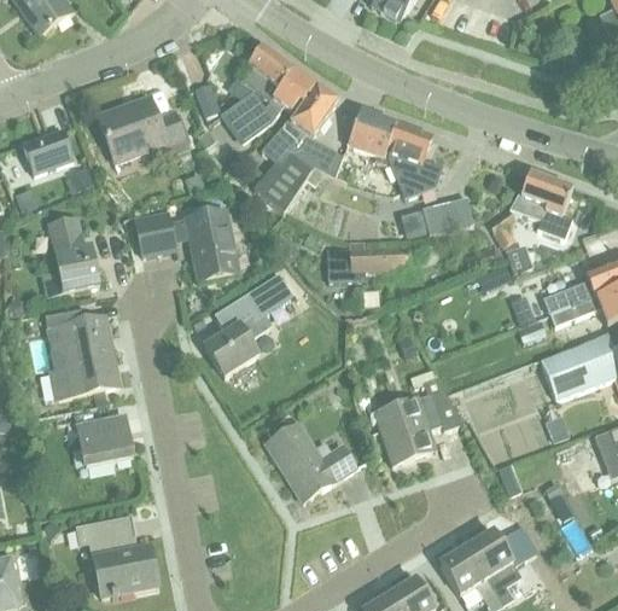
[(12,0),(38,35),(71,11),(63,0),(12,0)]
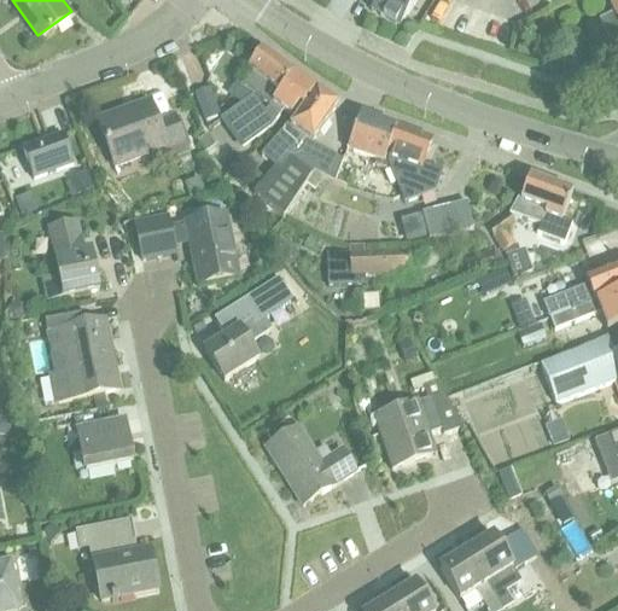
[(373,0),(372,1),(382,7),(379,11),(398,23),(412,0),(373,0)]
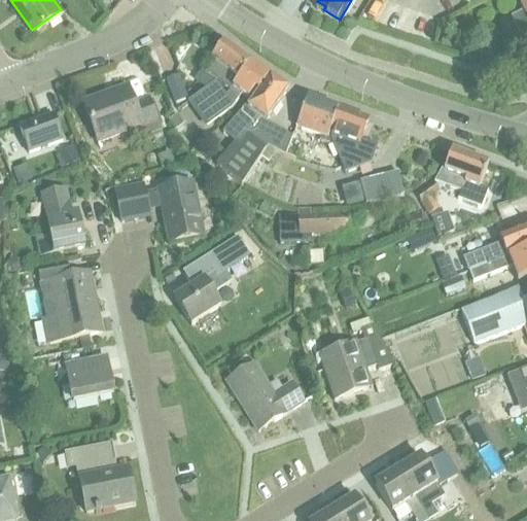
[(523,6),(510,12),(523,38),(526,36),(526,0),(520,0),(523,6)]
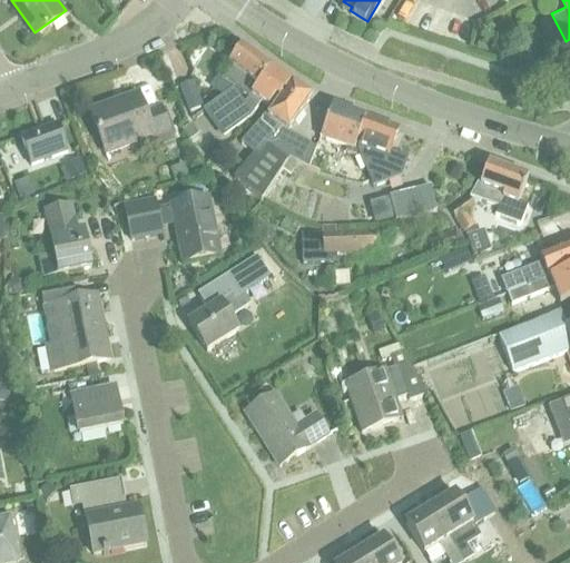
[(242,42),(219,70),(233,80),(248,92),(271,63),(242,42)]
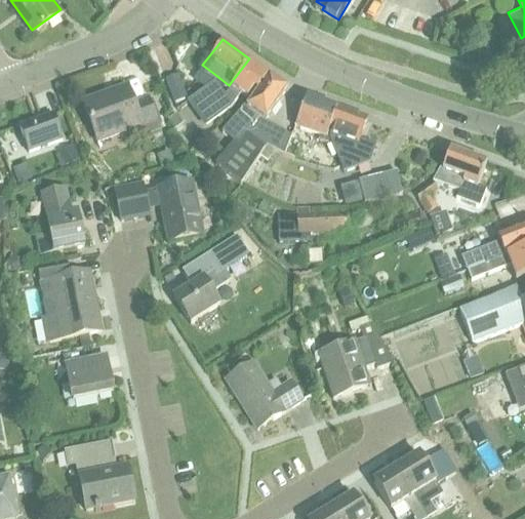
[(204,106),(196,112),(204,123),(229,105),(241,89),(247,93),(254,83),(258,84),(268,72),(253,62),(249,58),(229,85),(225,89),(204,106)]
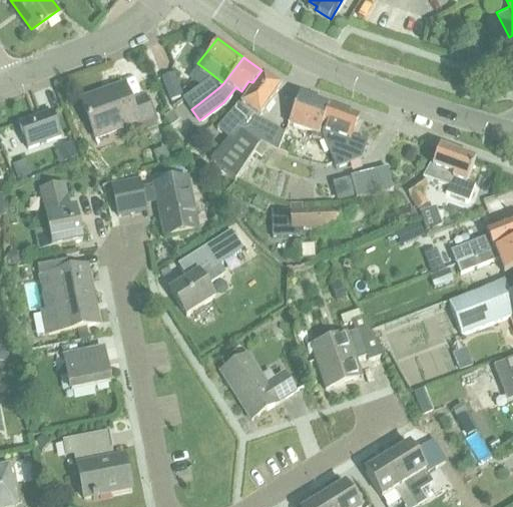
[(170,95),(181,90),(172,68),(161,73),(170,95)]
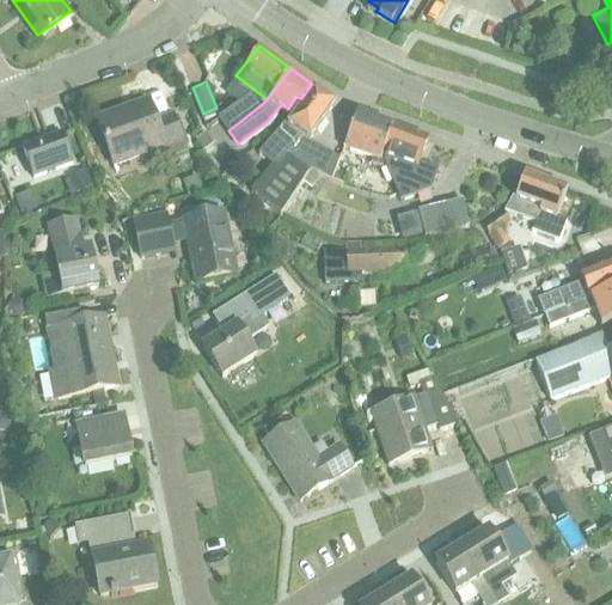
[(273,160),(252,185),(280,211),(311,165),(331,175),(340,153),(310,136),(335,99),(312,84),(301,98),(287,118),(286,117),(258,148),(273,160)]
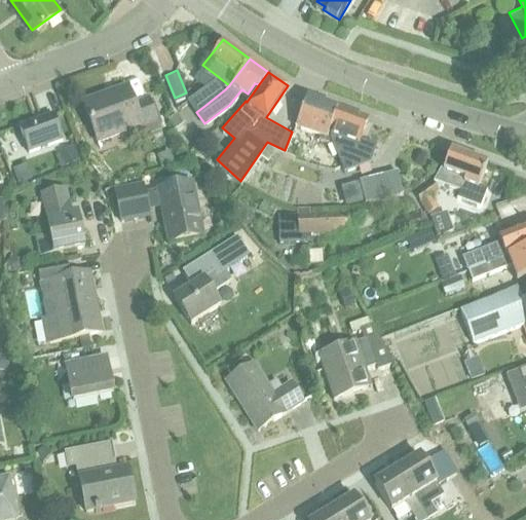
[(225,89),(215,74),(193,90),(204,106),(225,89)]
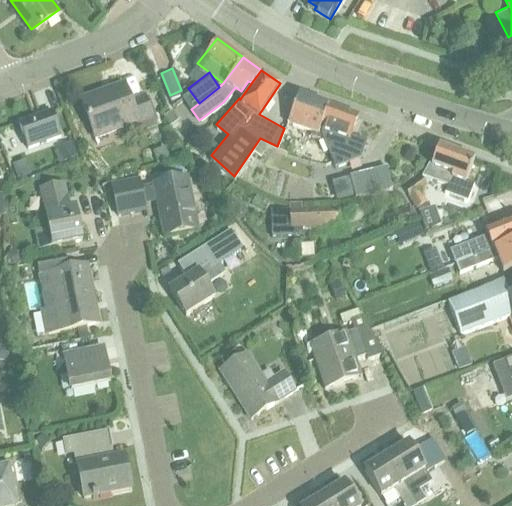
[(136,127),(154,120),(143,92),(130,97),(123,79),(108,85),(110,90),(82,101),(94,133),(133,119),(136,127)]
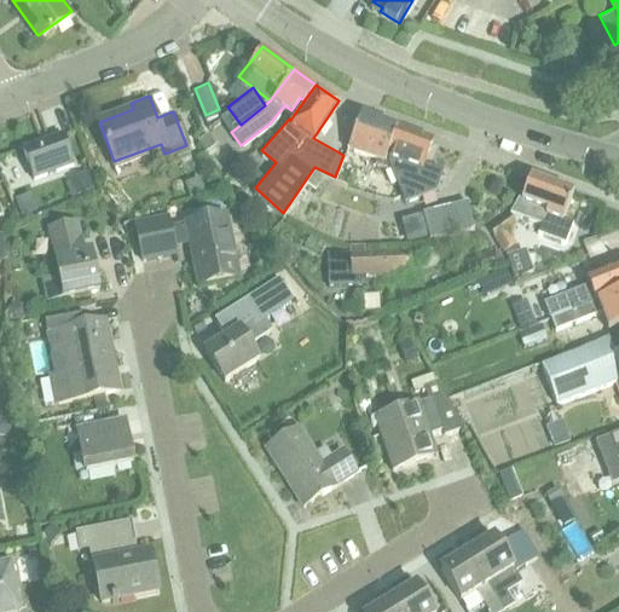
[(388,146),(397,123),(360,110),(348,144),(377,155),(375,161),(386,165),(388,160),(389,157),(387,157),(391,148),(388,146)]
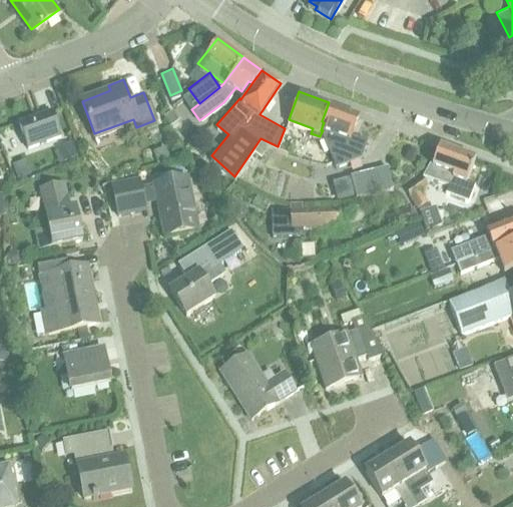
[(324,122),(321,130),(323,130),(322,132),(335,160),(336,163),(361,154),(366,137),(352,132),(359,113),(329,102),(322,121),(324,122)]
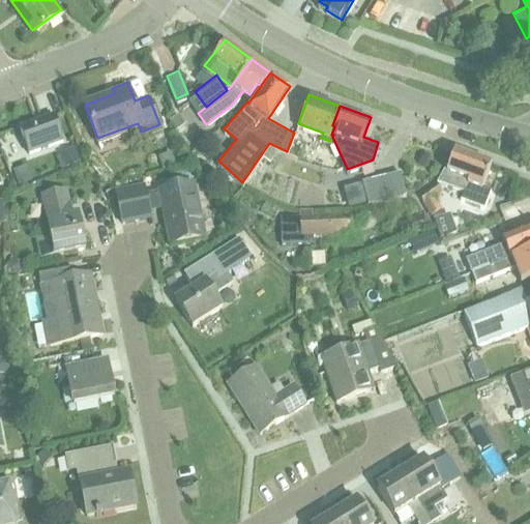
[(29,150),(62,138),(52,111),(19,123),(29,150)]
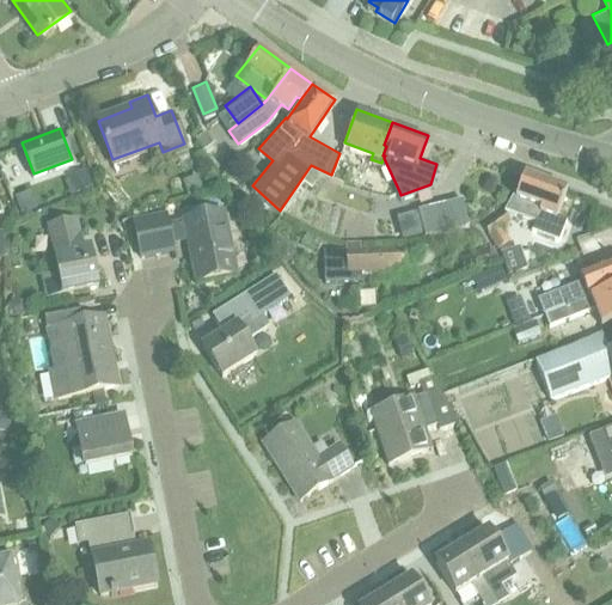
[(204,129),(194,138),(202,148),(213,141),(204,129)]
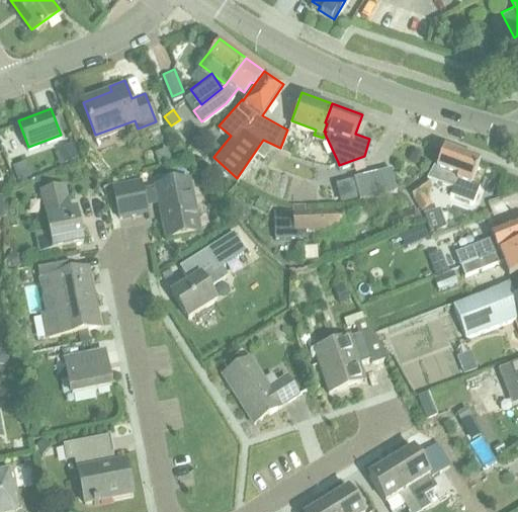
[(297,134),(287,130),(280,148),(290,153),(297,134)]
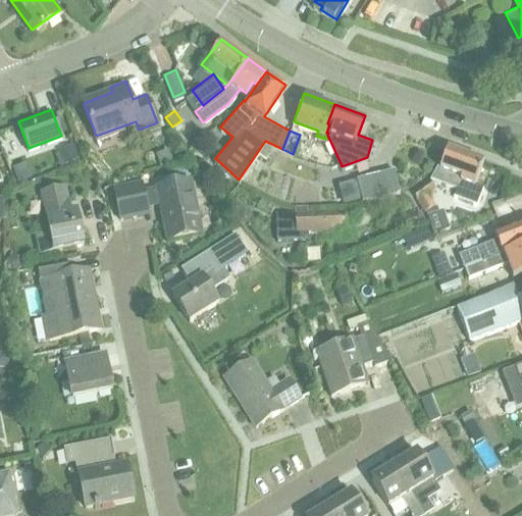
[(72,142),(58,147),(63,160),(77,155),(72,142)]
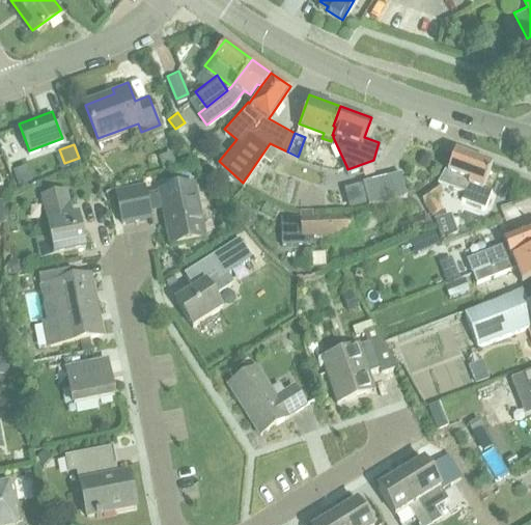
[(171,147),(158,152),(162,164),(176,159),(171,147)]
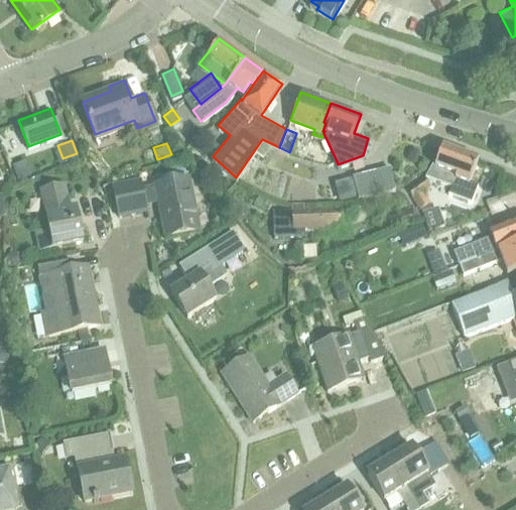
[(425,174),(408,185),(420,206),(429,200),(422,187),(430,182),(434,176),(450,182),(446,192),(470,201),(476,182),(470,180),(478,157),(442,144),(435,162),(432,161),(425,174)]
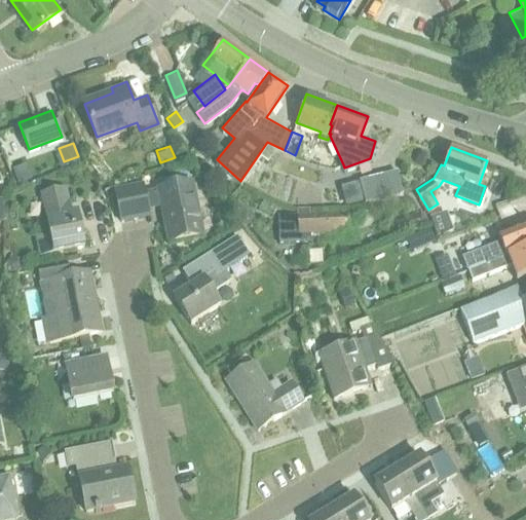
[(395,195),(403,191),(397,169),(359,179),(364,200),(395,195)]
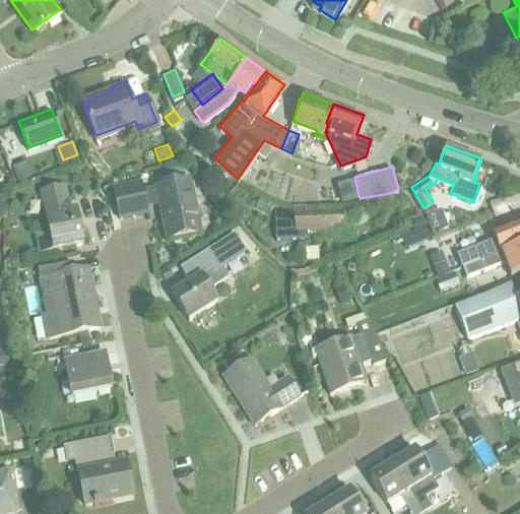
[(167,236),(200,229),(189,176),(154,183),(155,184),(141,186),(140,180),(113,185),(119,213),(146,208),(144,200),(157,197),(167,236)]
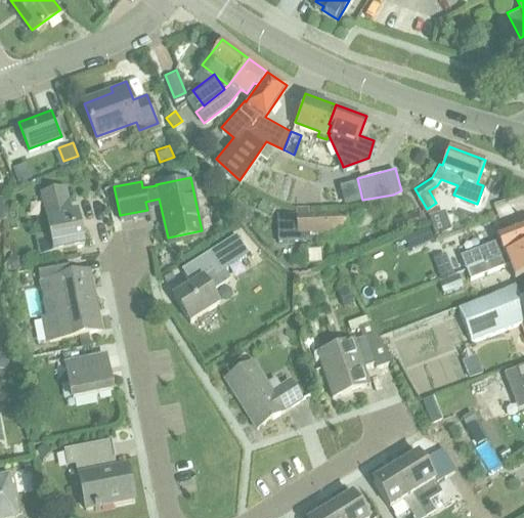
[(40,190),(48,229),(38,231),(42,249),(82,241),(75,208),(70,209),(64,185),(40,190)]
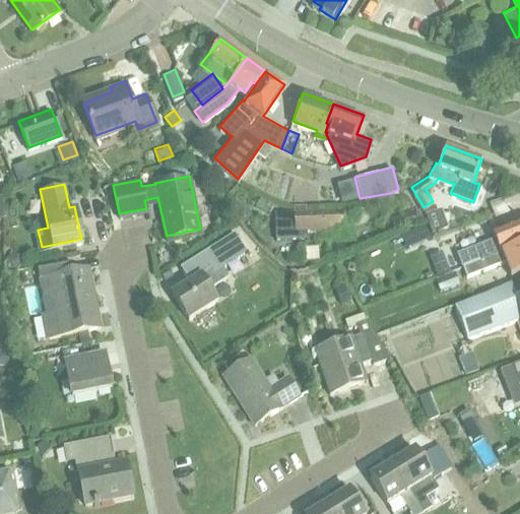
[(232,209),(237,205),(228,194),(221,198),(232,209)]
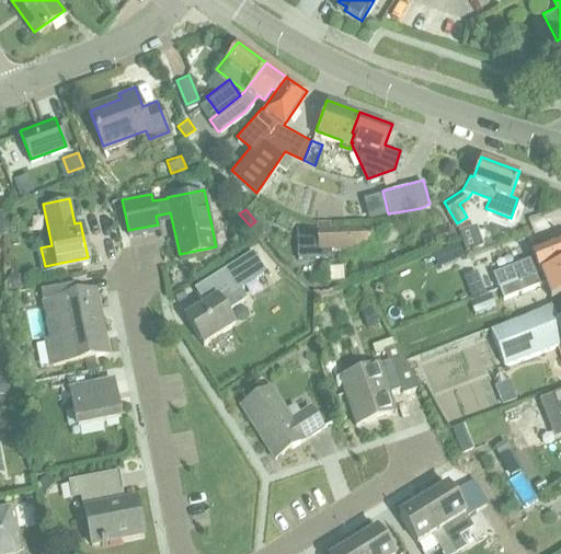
[(279,209),(275,219),(289,227),(295,218),(279,209)]
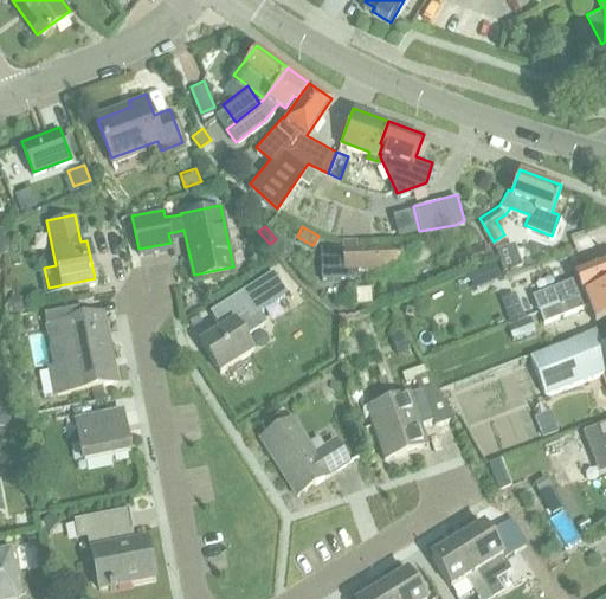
[(355,237),(341,237),(341,244),(321,244),(321,275),(359,274),(358,264),(401,263),(400,242),(356,243),(355,237)]
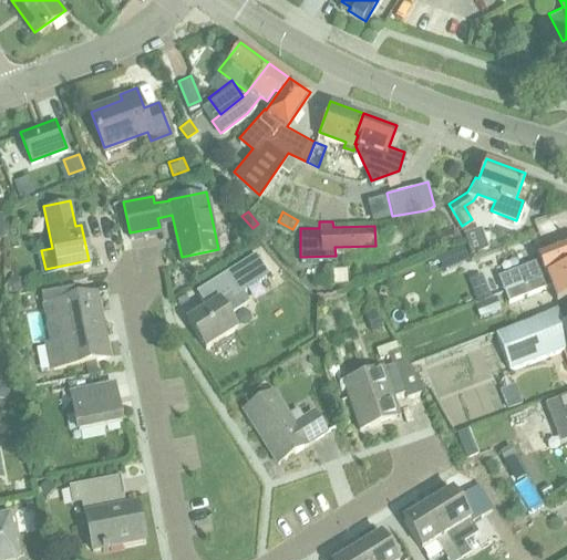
[(451,223),(426,232),(433,248),(457,238),(451,223)]
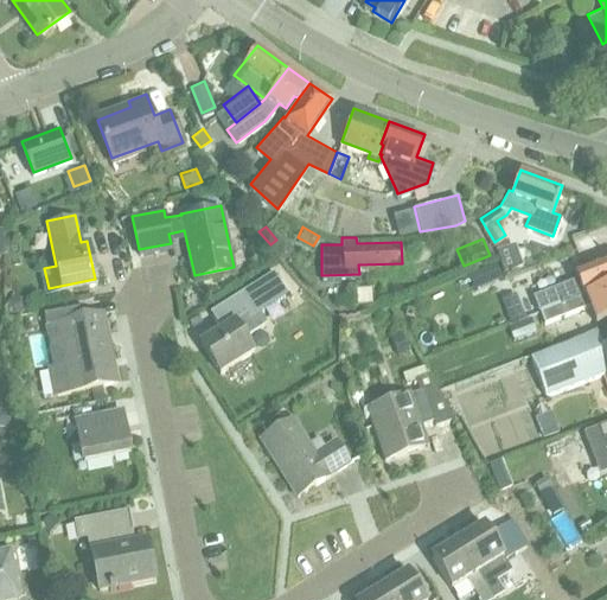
[(515,242),(494,249),(502,268),(522,261),(515,242)]
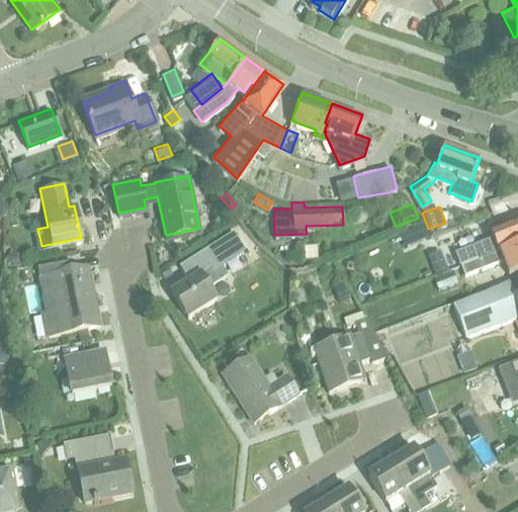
[(473,244),(455,250),(459,260),(478,254),(517,239),(517,217),(490,227),(493,237),(473,244)]
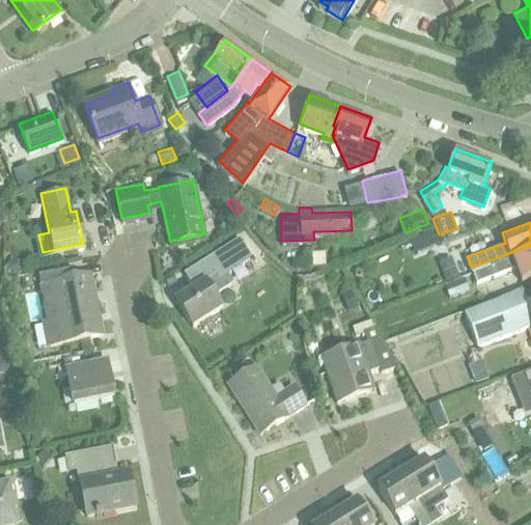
[(434,228),(410,239),(414,250),(438,241),(434,228)]
